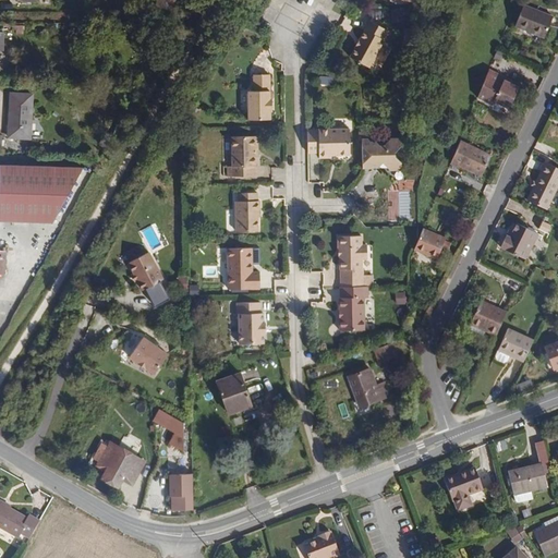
[(176,0),(158,0),(157,5),(172,11),(176,0)]
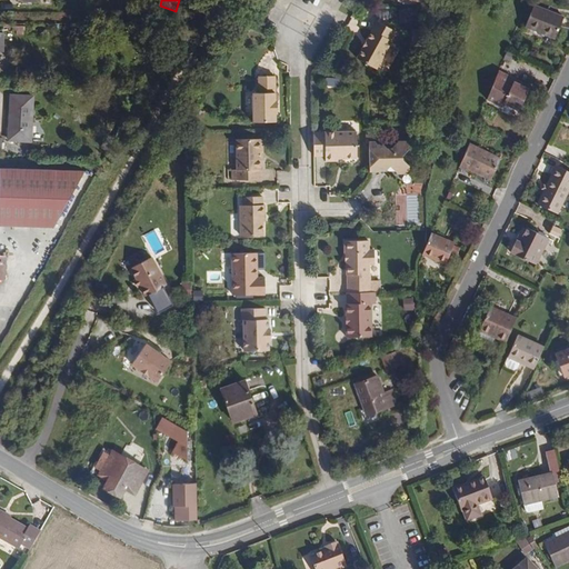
[(555,38),(563,17),(533,6),(526,27),(555,38)]
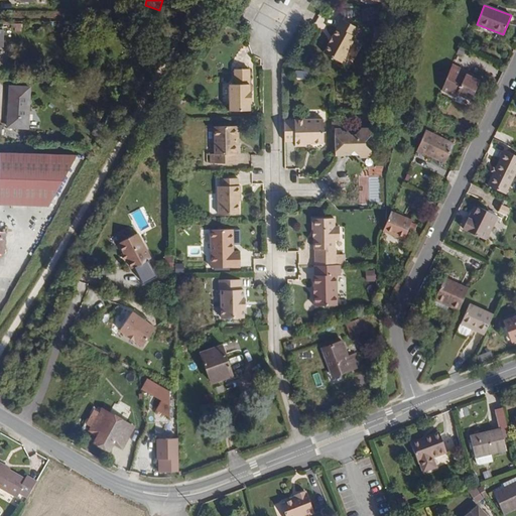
[(330,42),(325,51),(342,61),(361,28),(342,17),(337,25),(339,27),(334,36),(335,37),(331,42),(330,42)]
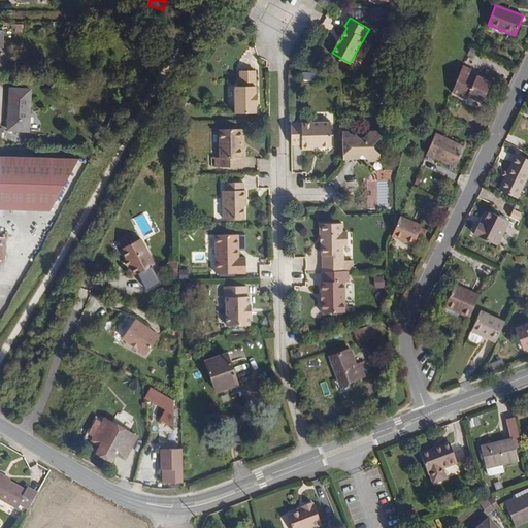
[(236,86),(236,112),(257,111),(257,104),(258,104),(258,93),(257,93),(256,69),(241,69),(241,85),(236,86)]
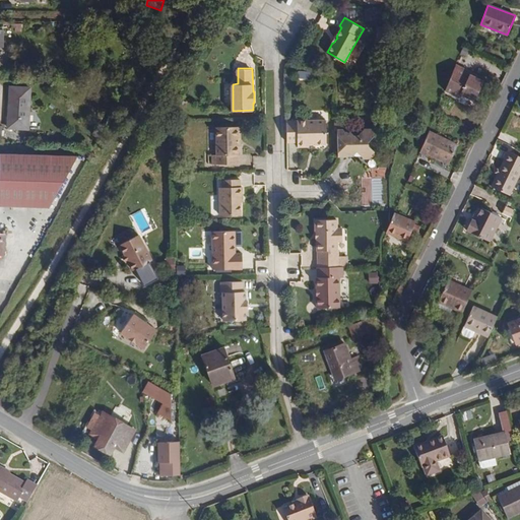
[(474,101),(483,81),(476,78),(469,74),(471,72),(464,68),(457,82),(464,85),(460,94),(474,101)]
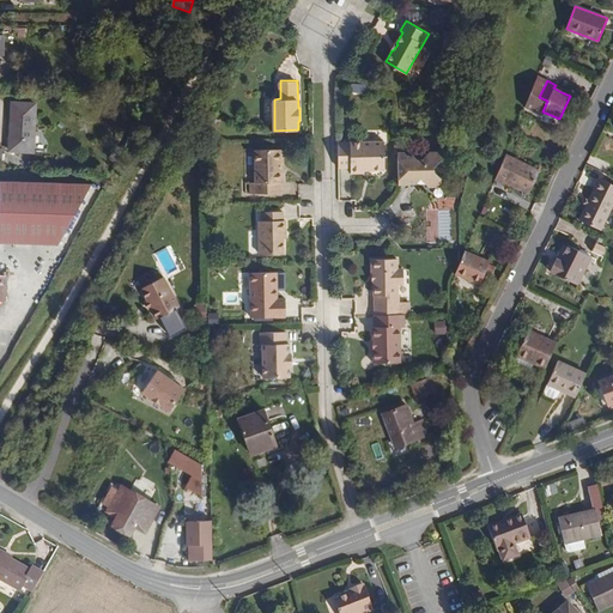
[(38,140),(38,92),(16,92),(16,139),(38,140)]
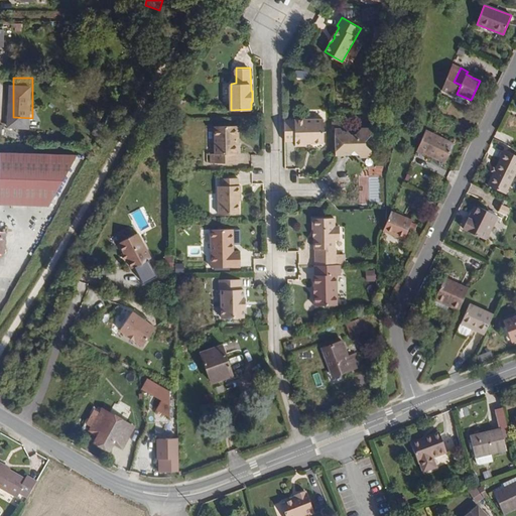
[(284,119),(284,140),(295,140),(295,145),(304,144),(306,142),(306,141),(312,141),(312,142),(324,142),(323,118),(284,119)]
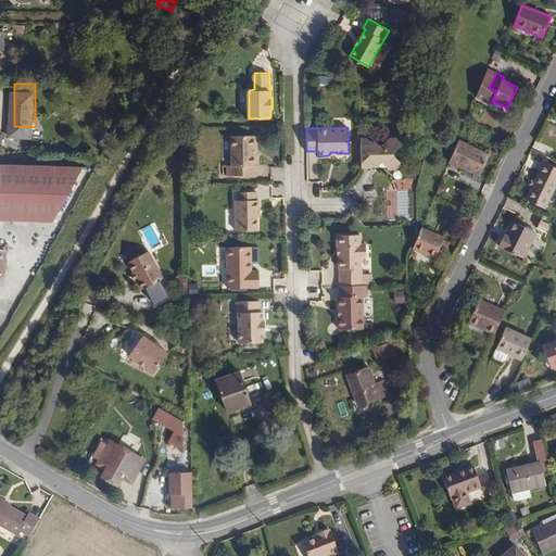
[(55,143),(55,131),(46,131),(45,142),(55,143)]
